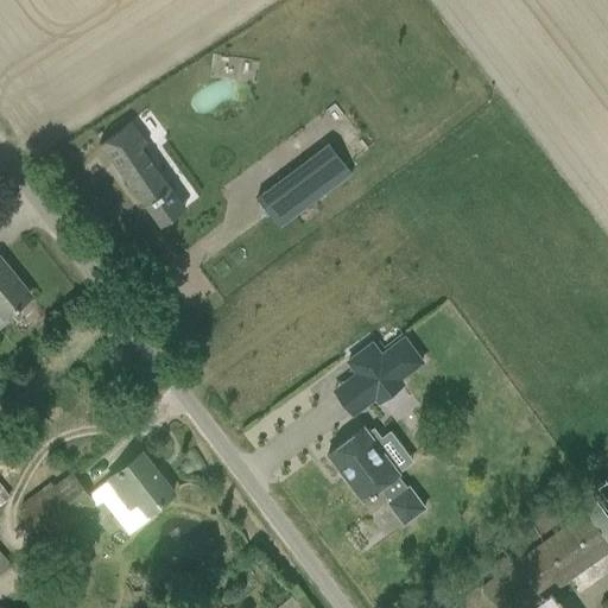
[(131,121),(99,145),(159,227),(187,208),(143,149),(149,144),(131,121)]
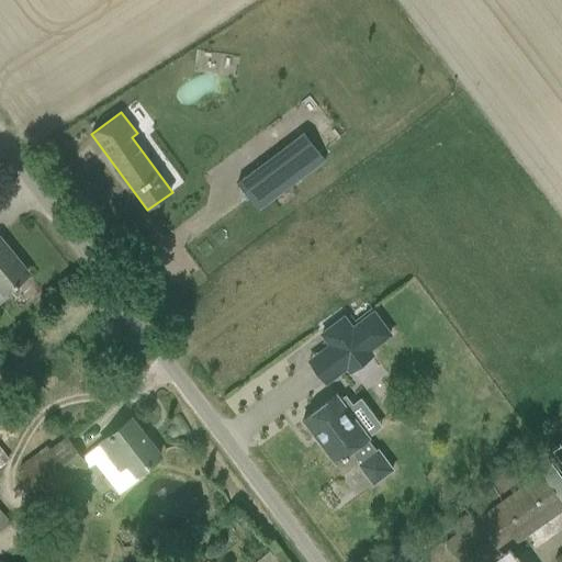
[(304,133),(257,168),(269,184),(277,197),(325,163),(319,155),(304,133)]
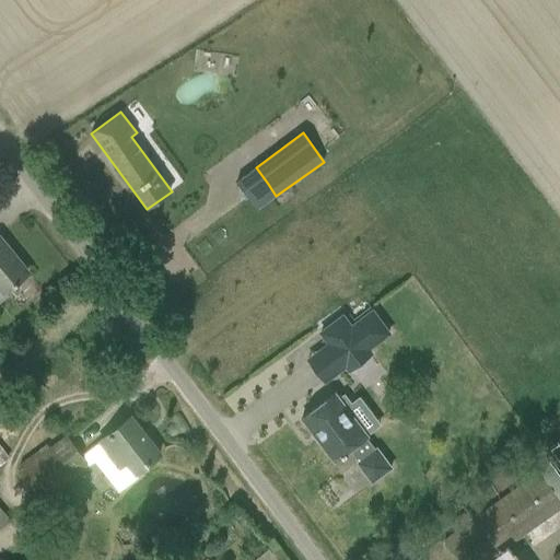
[(0,300),(7,295),(3,291),(27,272),(0,240),(0,300)]
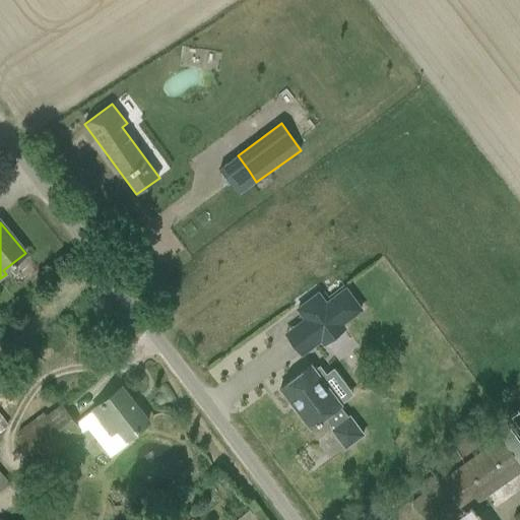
[(344,328),(341,324),(361,309),(345,288),(326,304),(318,294),(298,309),(324,344),(344,328)]
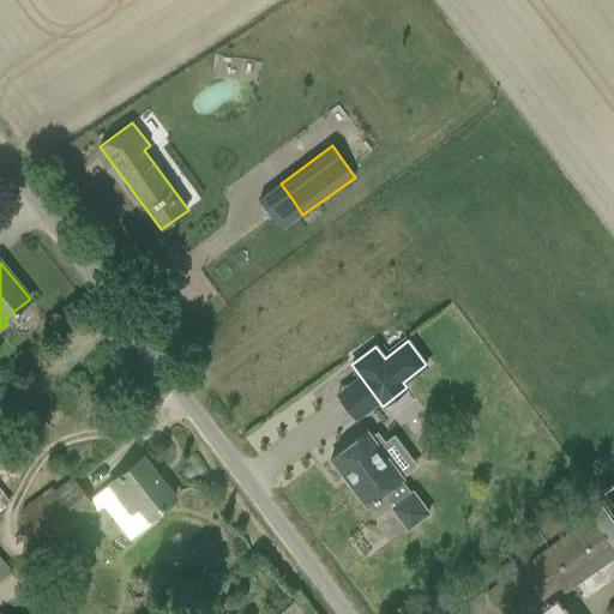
[(351,481),(349,483),(366,506),(374,500),(375,503),(380,498),(379,497),(384,493),(395,507),(392,509),(408,530),(429,515),(411,491),(409,492),(401,480),(403,479),(367,432),(333,457),(351,481)]
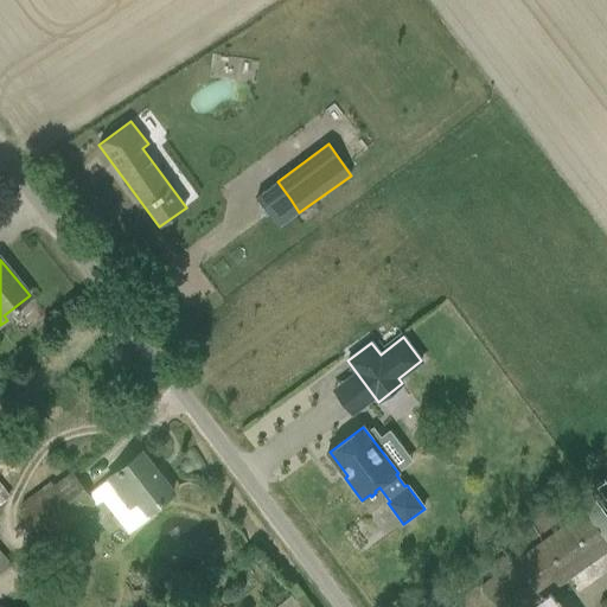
[(95,490),(126,529),(173,492),(141,453),(122,467),(95,490)]
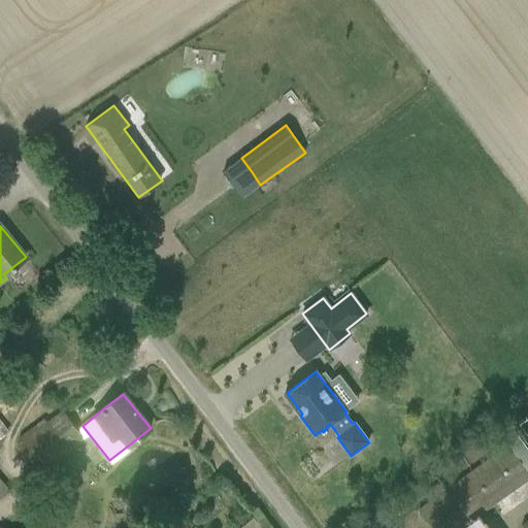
[(18,444),(38,471),(83,439),(62,411),(18,444)]
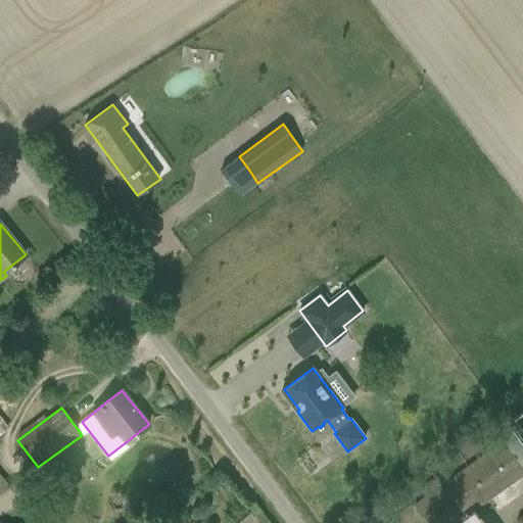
[(428,522),(454,522),(522,473),(522,467),(505,441),(416,505),(428,522)]
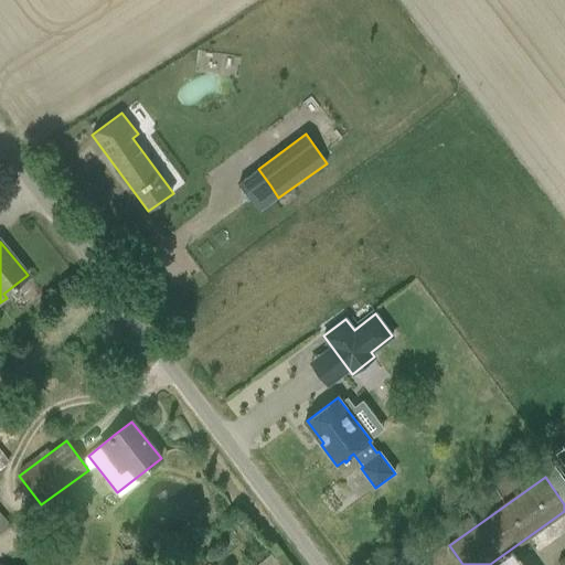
[(342,505),(362,496),(354,480),(334,489),(342,505)]
